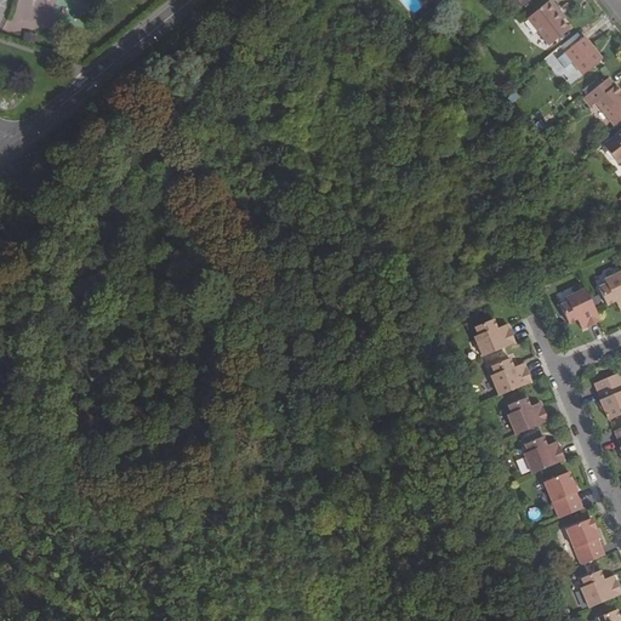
[(569,32),(560,22),(556,15),(559,12),(550,1),(527,20),(548,47),(569,32)]
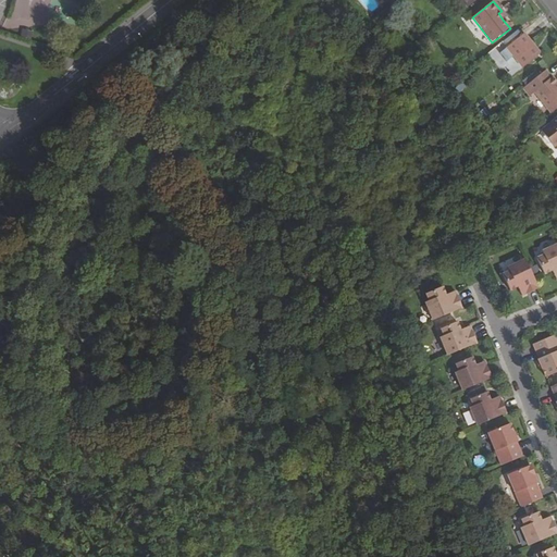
[(20,37),(33,38),(34,29),(21,28),(20,37)]
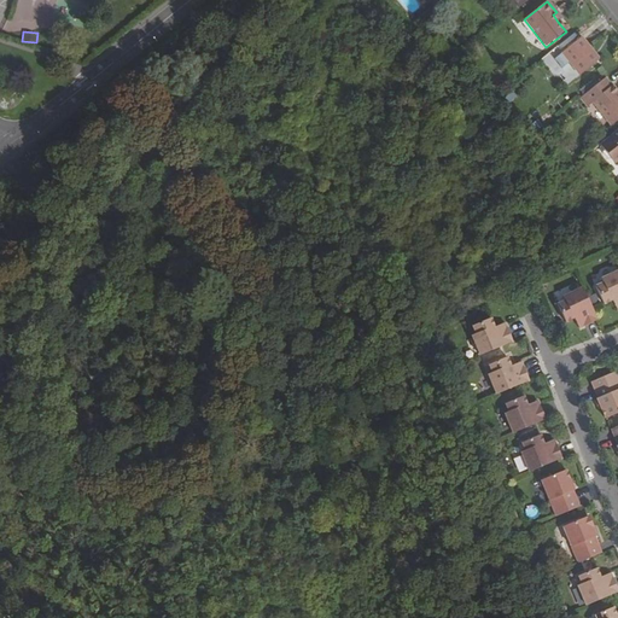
[(587,53),(590,50),(581,38),(560,53),(561,53),(569,63),(579,76),(595,63),(587,53)]
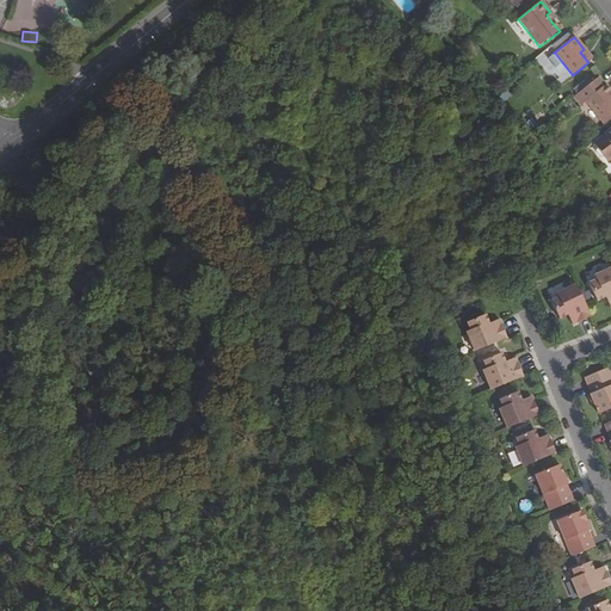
[(580,53),(588,62),(592,60),(584,49),(580,53)]
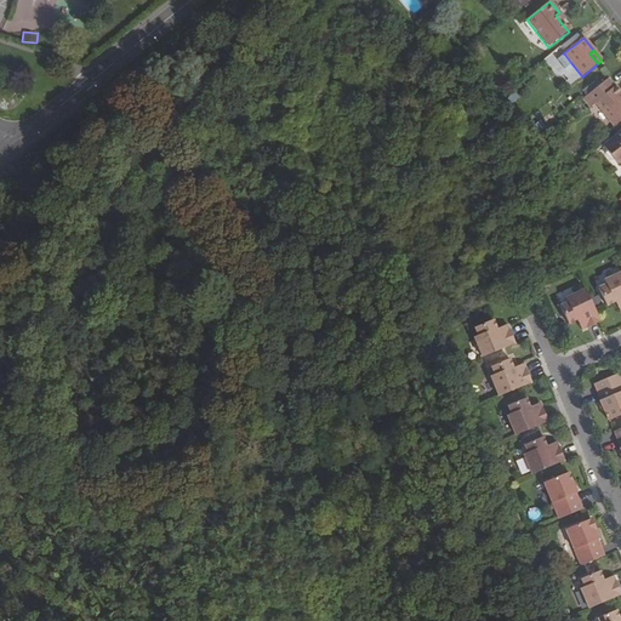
[(571,63),(564,53),(557,60),(564,68),(571,63)]
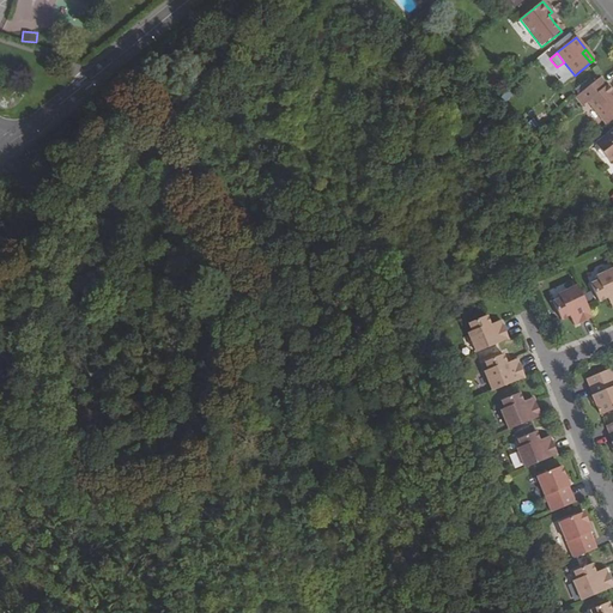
[(612,91),(612,92),(612,91),(612,89),(608,84),(606,85),(600,78),(575,97),(582,107),(588,102),(607,123),(612,119),(612,91)]
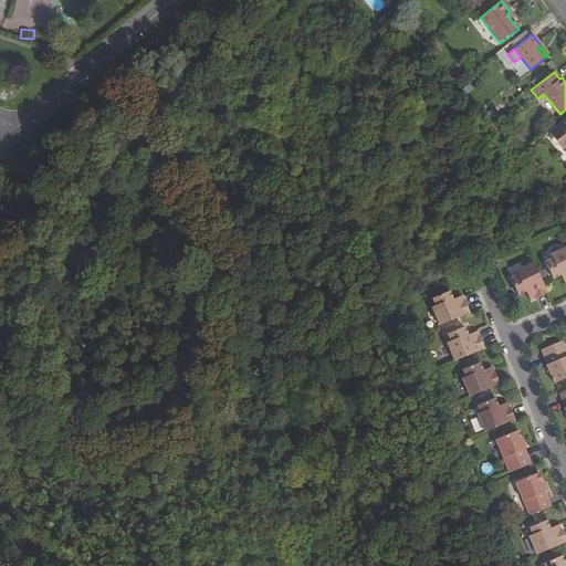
[(565,118),(549,133),(563,149),(565,146),(565,118)]
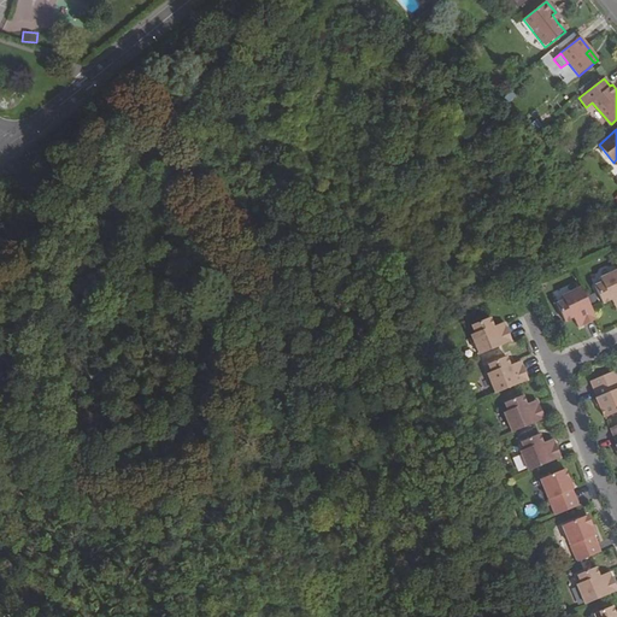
[(616,266),(598,276),(600,281),(592,285),(599,301),(607,298),(609,299),(615,297),(616,303),(616,266)]
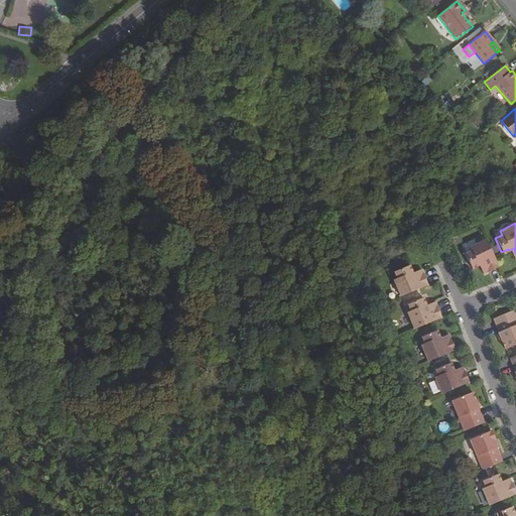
[(497,265),(484,239),(468,246),(470,250),(462,254),(469,268),(477,264),(478,266),(481,264),(485,271),(497,265)]
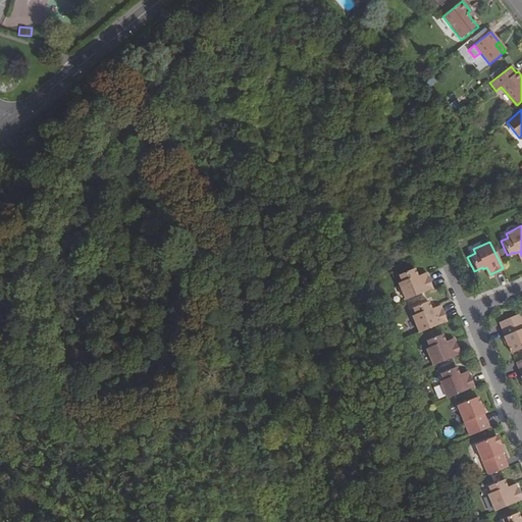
[(398,282),(405,299),(432,288),(426,274),(419,277),(418,273),(415,274),(412,267),(398,273),(402,280),(398,282)]
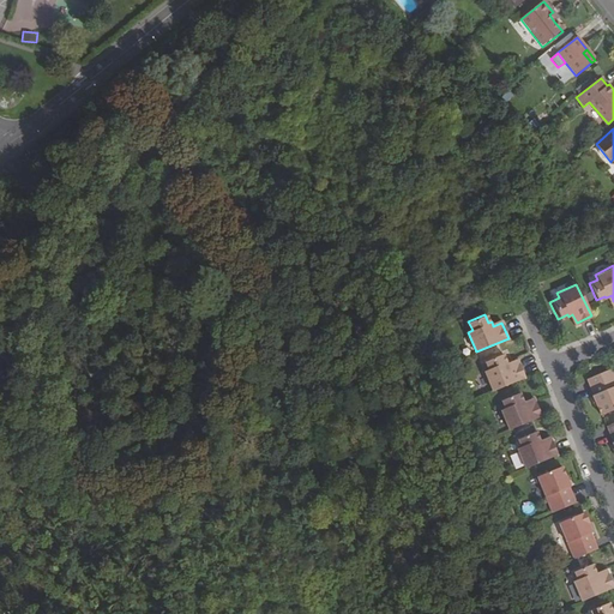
[(438,325),(428,318),(414,330),(422,337),(439,326),(438,325)]
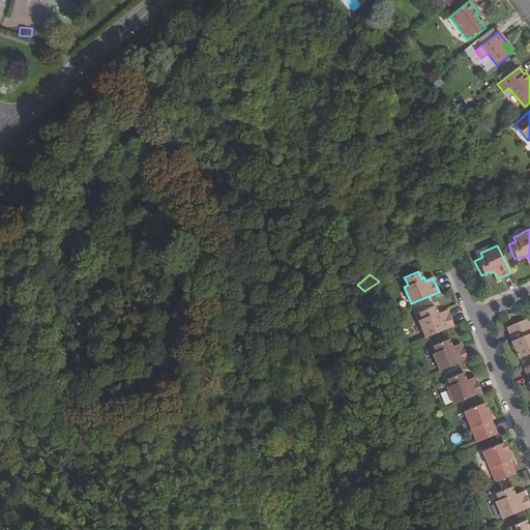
[(286,294),(266,298),(268,304),(287,300),(286,294)]
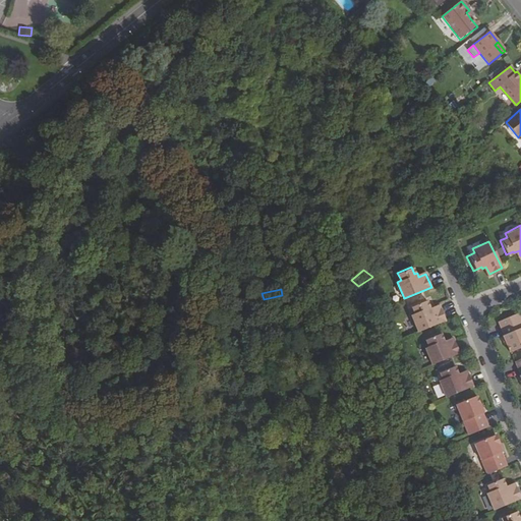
[(410,315),(416,333),(445,322),(440,308),(431,311),(429,307),(427,308),(424,300),(411,306),(413,314),(410,315)]
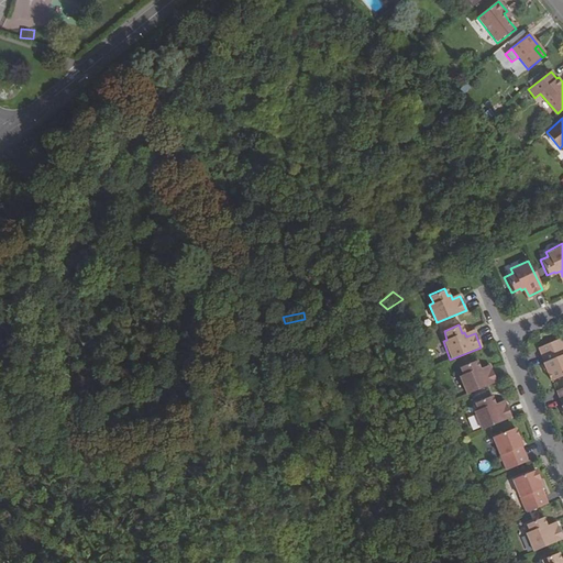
[(562,377),(562,349),(559,340),(538,349),(543,362),(542,363),(544,367),(547,373),(551,383),(562,377)]
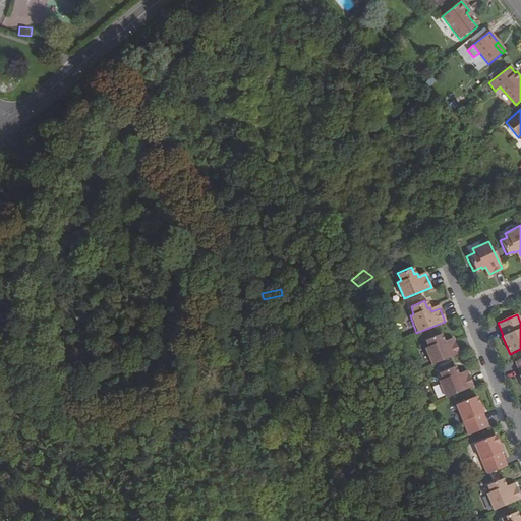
[(423,350),(430,365),(458,354),(453,342),(446,344),(444,340),(442,342),(439,334),(424,340),(427,348),(423,350)]
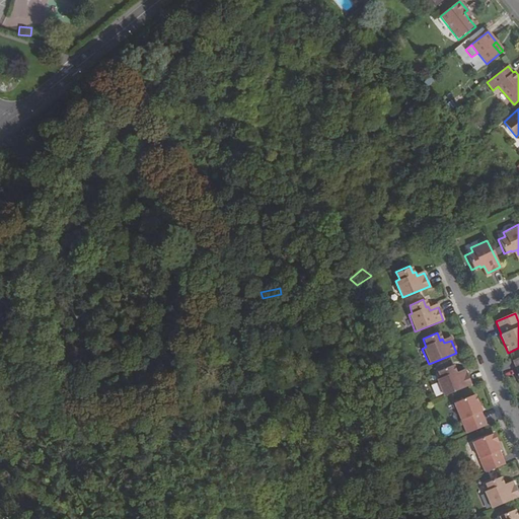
[(442,396),(469,385),(463,372),(456,374),(455,370),(452,371),(449,364),(435,370),(439,377),(434,379),(442,396)]
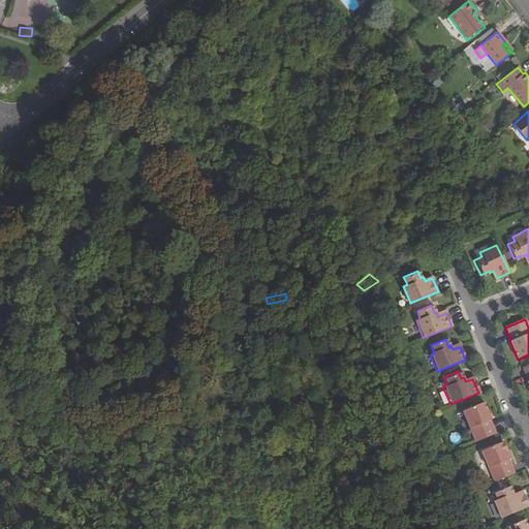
[(475,442),(495,433),(489,419),(490,418),(489,415),(487,410),(483,402),(462,410),(475,442)]
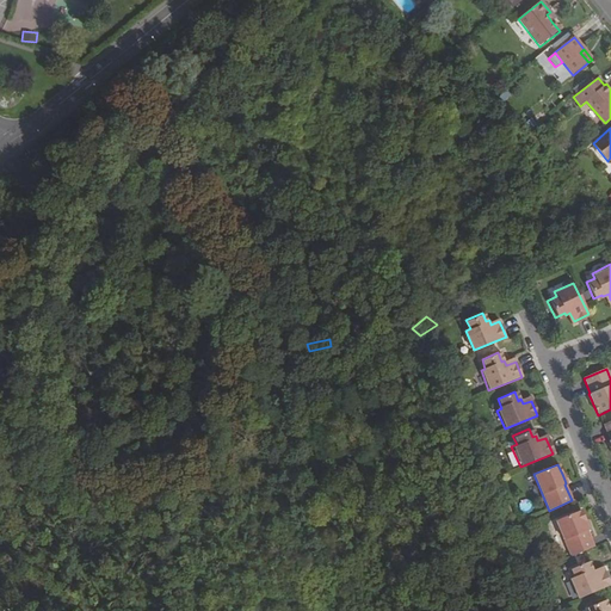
[(584,519),(585,519),(581,510),(557,520),(572,555),(594,547),(587,530),(588,529),(586,525),(584,519)]
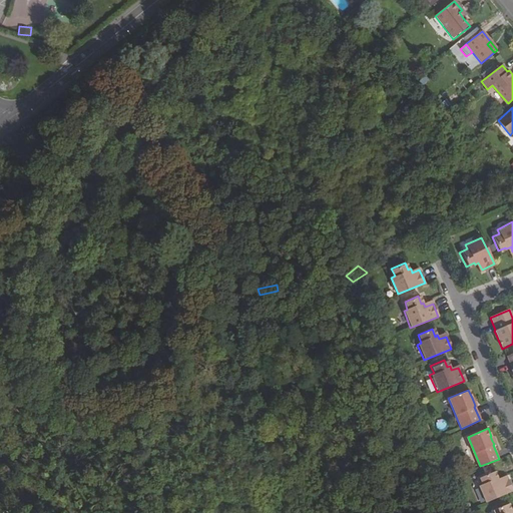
[(477,486),(484,503),(511,491),(506,479),(499,481),(497,477),(495,478),(492,471),(478,477),(481,484),(477,486)]
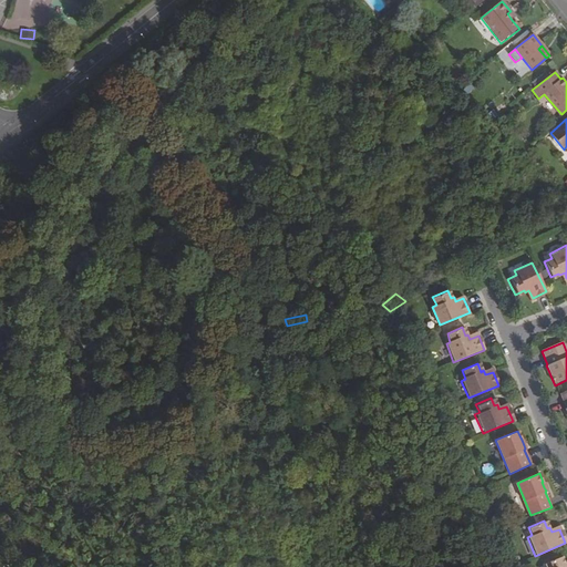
[(566,566),(566,565),(566,562),(563,563),(560,555),(545,562),(546,566),(566,566)]
